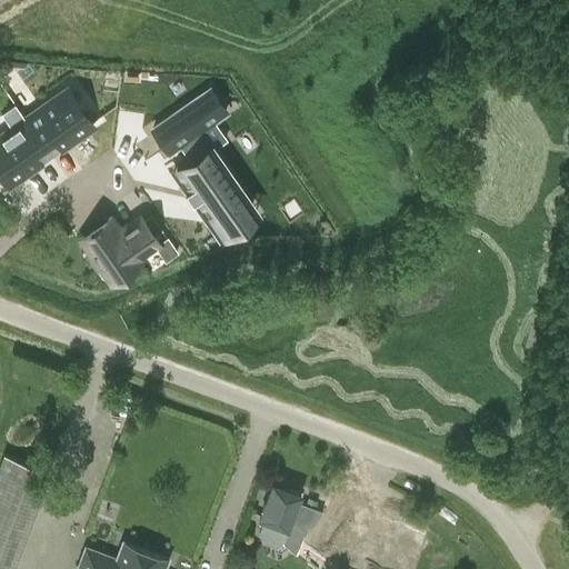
[(210,88),(152,127),(168,150),(182,140),(193,157),(176,169),(222,236),(248,217),(233,197),(241,191),(212,149),(198,129),(213,119),(226,110),(210,88)]
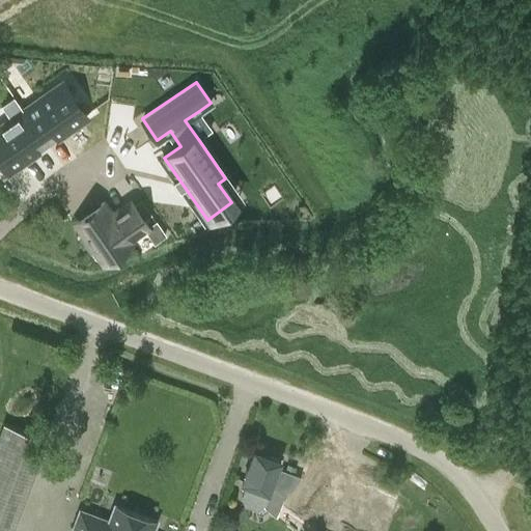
[(50,91),(24,110),(40,135),(51,128),(55,135),(84,114),(65,87),(53,95),(50,91)]
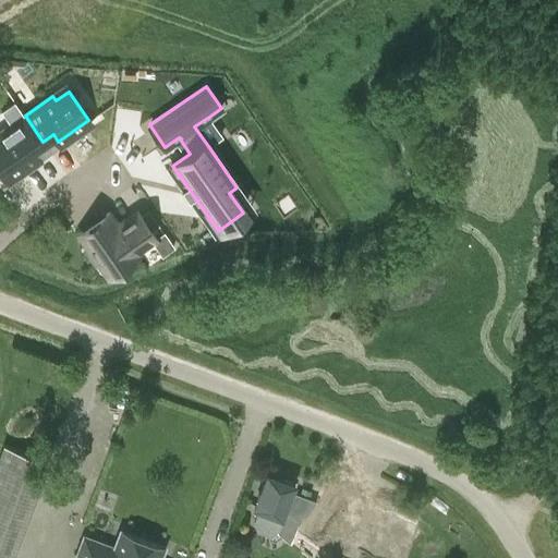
[(0,137),(1,140),(0,140),(0,167),(7,177),(37,156),(33,149),(43,142),(25,116),(14,100),(1,110),(11,123),(0,131),(0,137)]
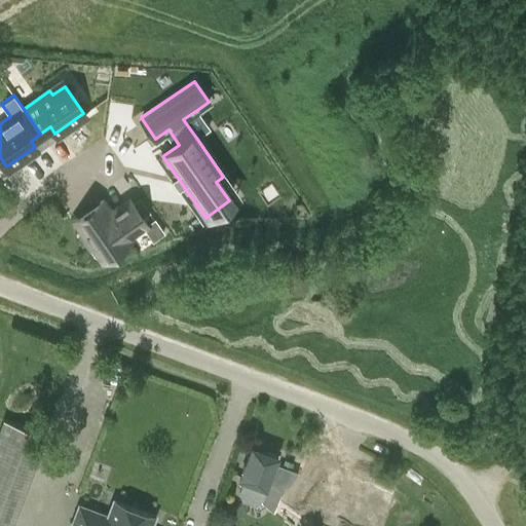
[(102,199),(73,219),(82,231),(78,234),(88,249),(91,246),(102,259),(129,239),(127,237),(147,224),(128,198),(110,212),(102,199)]
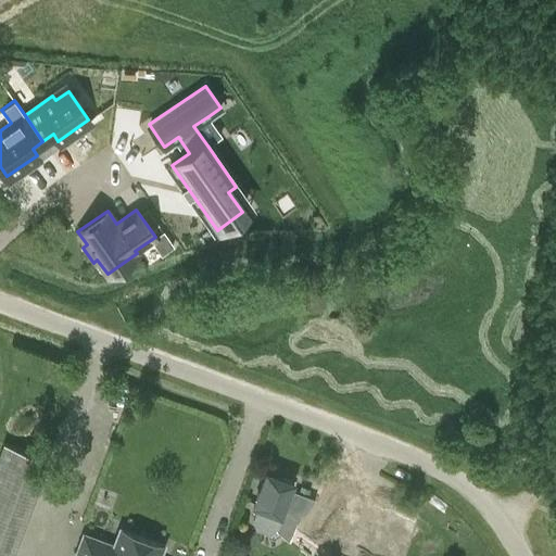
[(3,443),(0,453),(0,555),(8,555),(45,458),(3,443)]
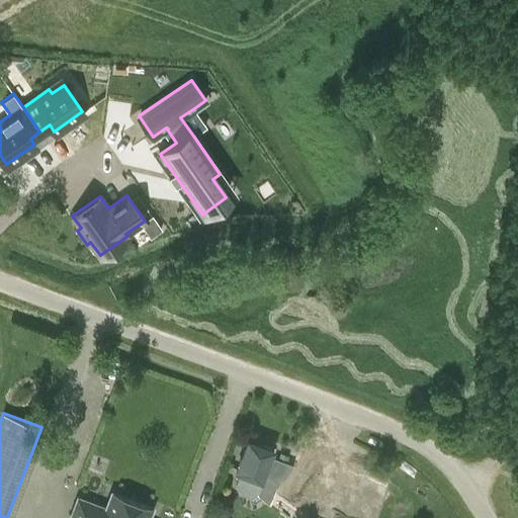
[(247,439),(236,469),(241,471),(236,484),(239,493),(251,497),(259,492),(263,481),(287,490),(281,503),(300,510),(318,464),(298,457),(295,465),(270,455),(272,448),(247,439)]
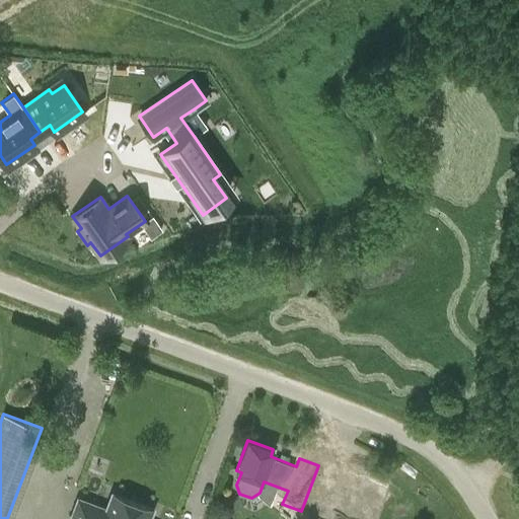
[(328,518),(334,508),(364,518),(377,518),(387,493),(345,477),(341,489),(326,484),(315,514),(328,518)]
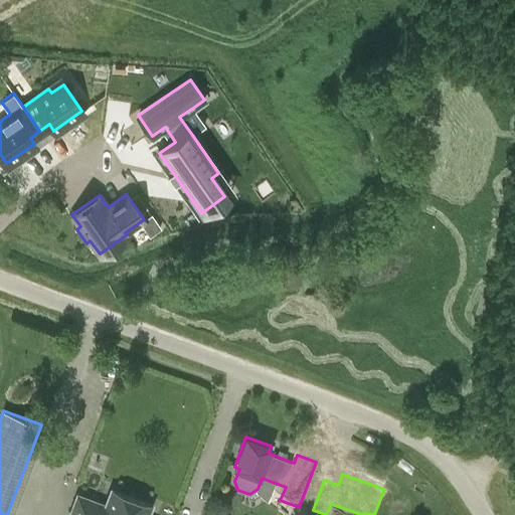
[(124,514),(131,497),(112,490),(106,506),(77,496),(70,514),(124,514)]
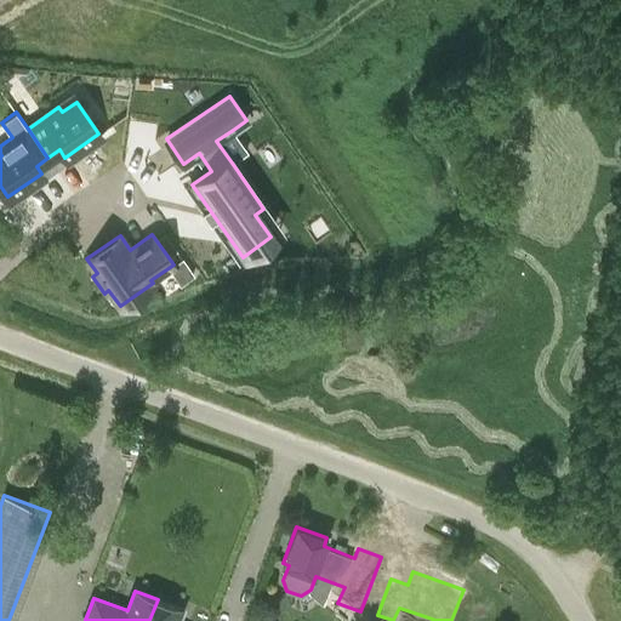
[(158,599),(149,620),(177,620),(182,609),(158,599)]
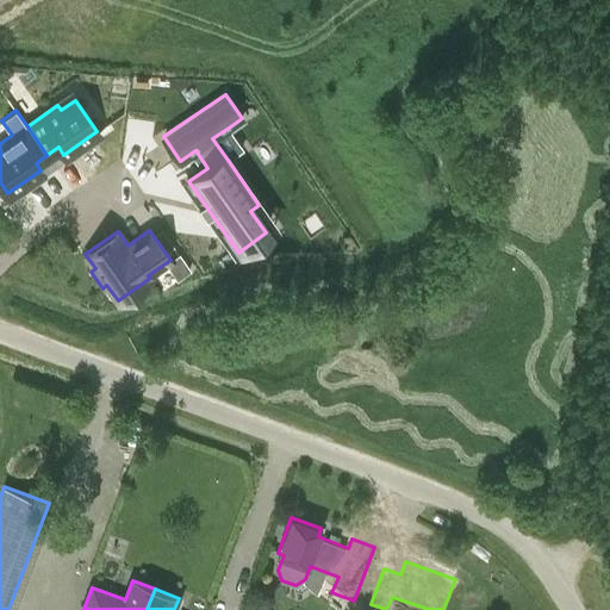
All buildings are outlined.
